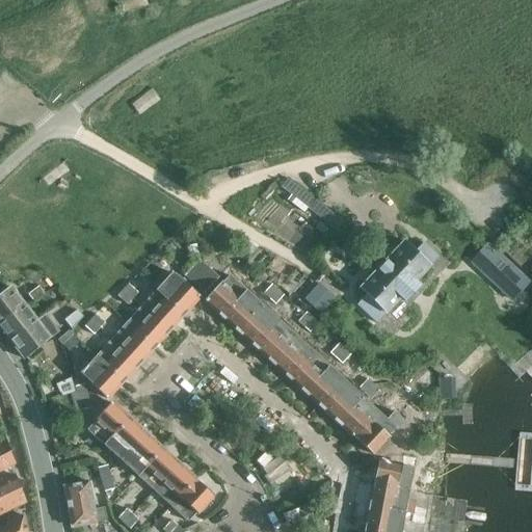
[(144,0),(135,0),(118,7),(125,22),(150,10),(144,0)]
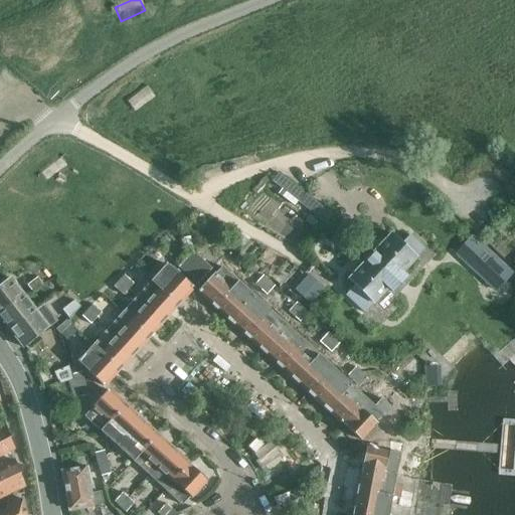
[(147,84),(127,101),(136,113),(157,96),(147,84)]
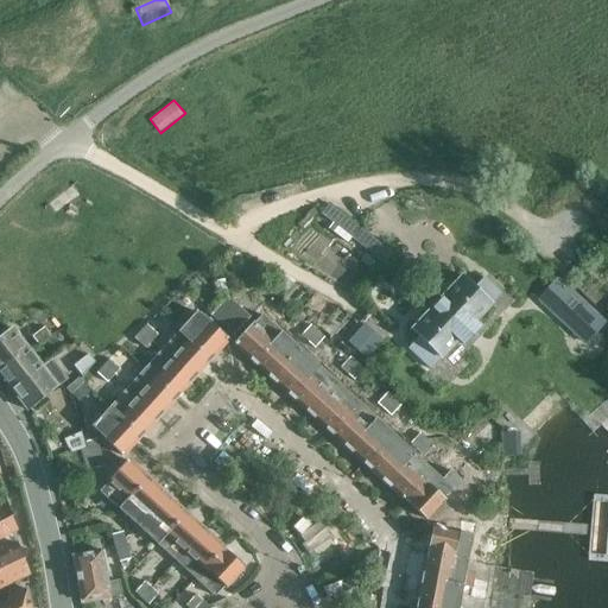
[(71,184),(48,203),(58,217),(83,198),(71,184)]
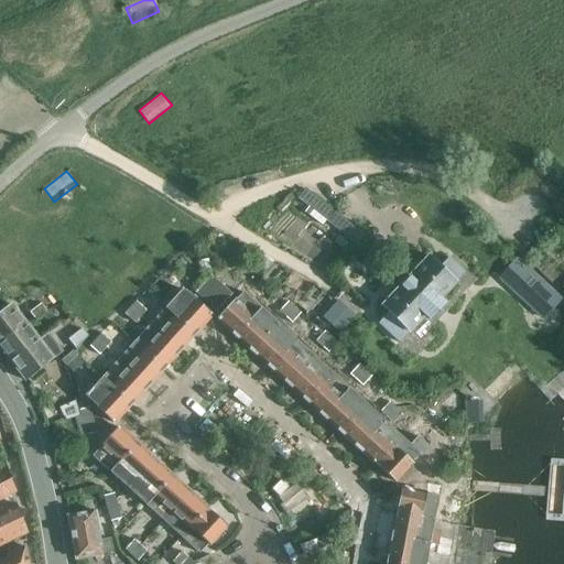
[(343,230),(351,218),(303,186),(296,195),(312,206),(307,213),(324,224),(327,220),(343,230)]
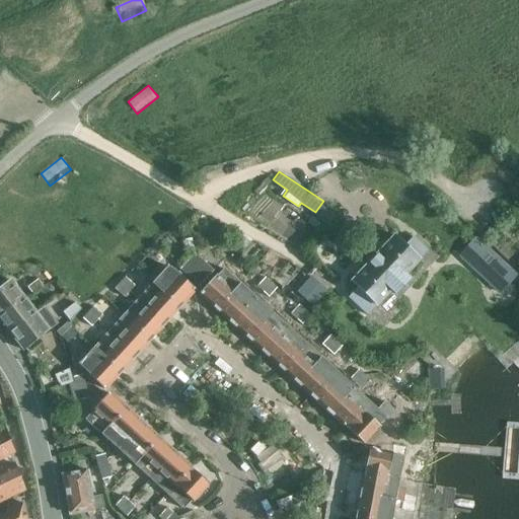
[(329,224),(337,213),(323,204),(316,215),(329,224)]
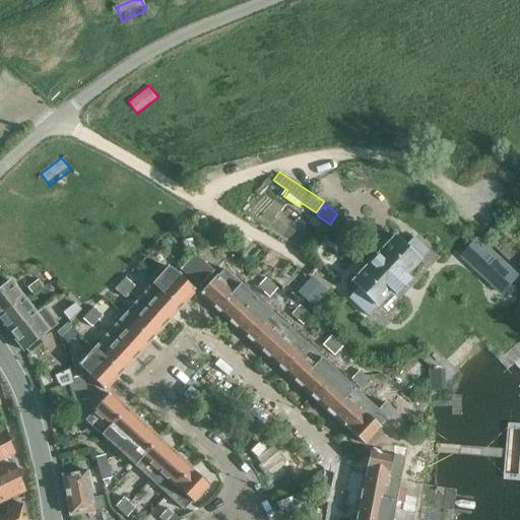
[(394,237),(351,282),(358,288),(348,298),(368,316),(377,307),(378,307),(392,291),(396,296),(410,280),(406,276),(420,261),(419,260),(428,252),(413,238),(405,247),(394,237)]
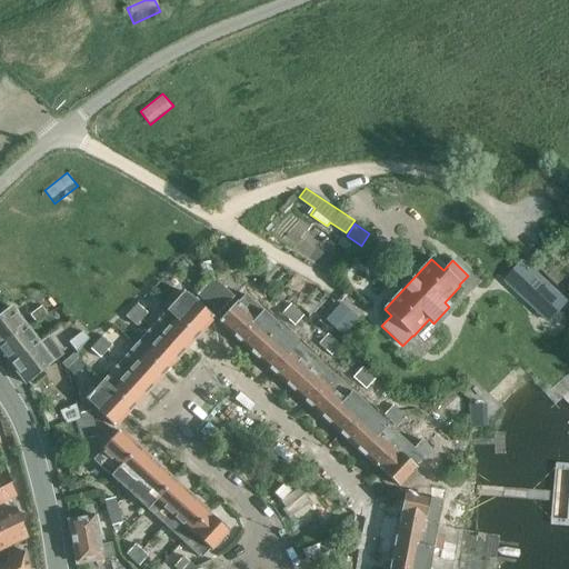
[(525,259),(505,280),(528,301),(548,280),(525,259)]
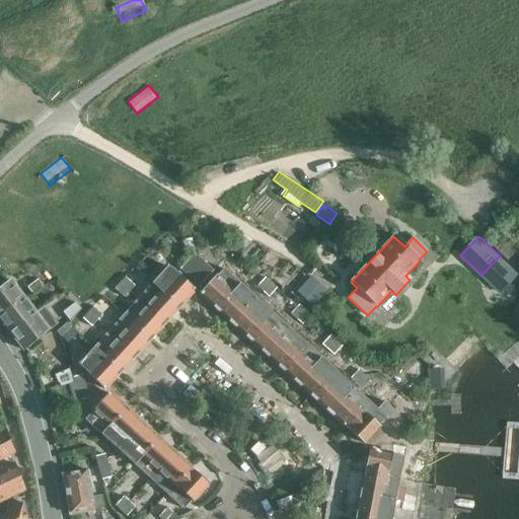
[(199,286),(212,271),(194,254),(180,270),(199,286)]
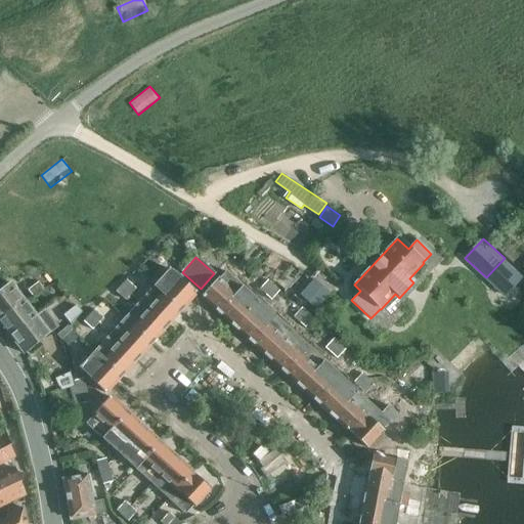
[(505,258),(486,277),(505,295),(523,275),(505,258)]
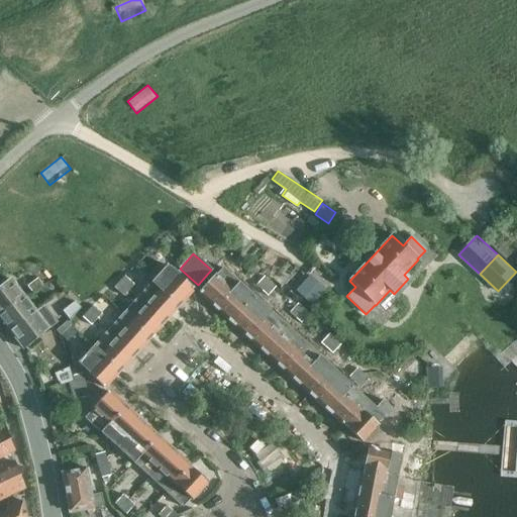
[(151,282),(160,290),(178,305),(193,288),(176,272),(175,274),(167,266),(151,282)]
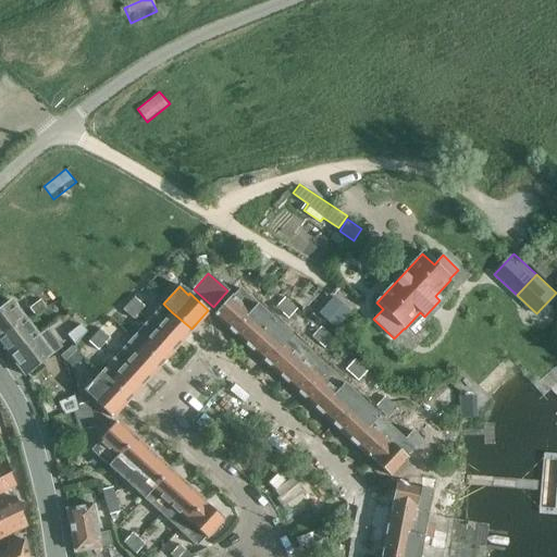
[(230,296),(213,314),(212,314),(231,331),(256,302),(239,288),(231,297),(230,296)]
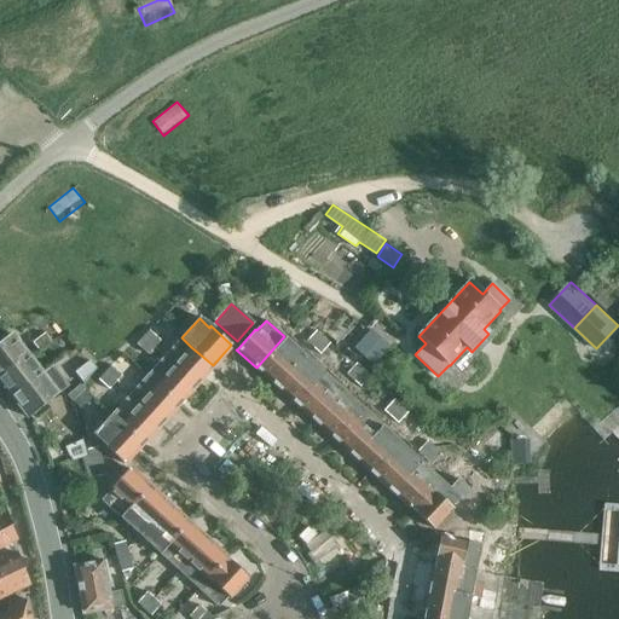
[(316,329),(305,341),(312,350),(323,337),(324,337),(316,329)]
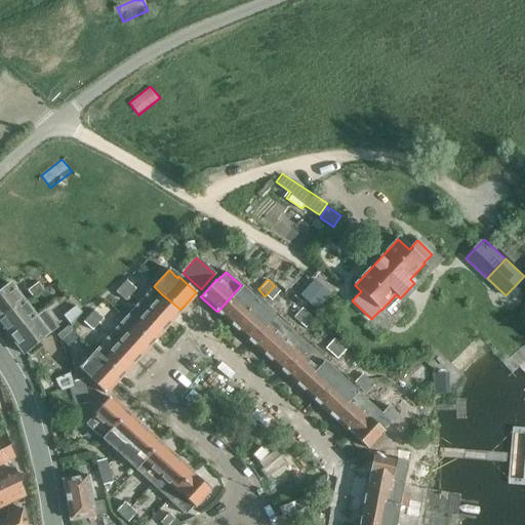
[(38,281),(28,289),(33,296),(43,288),(38,281)]
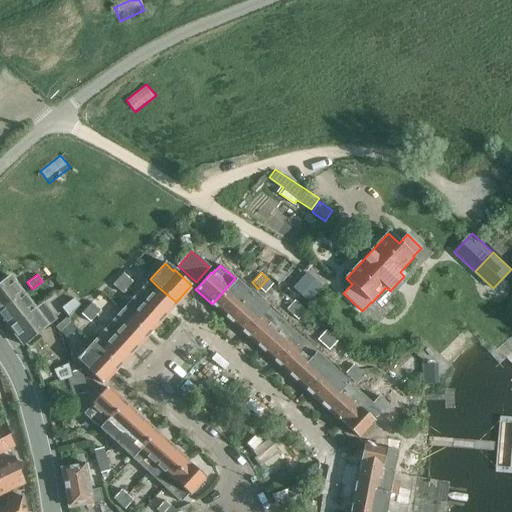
[(123,274),(118,279),(126,287),(132,281),(123,274)]
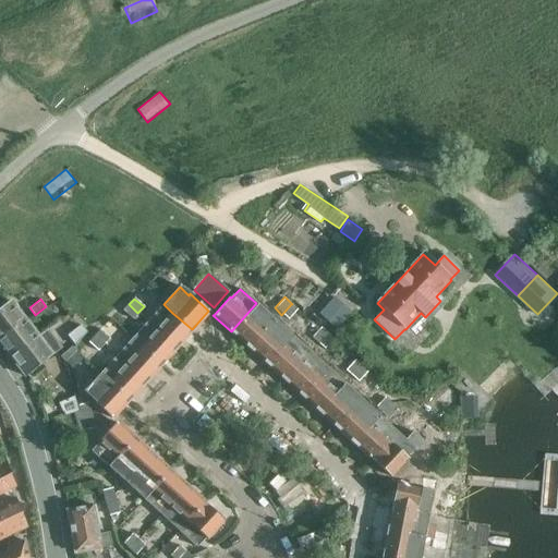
[(256,303),(231,331),(249,348),(274,319),(276,322),(281,315),(275,307),(273,310),(273,304),(267,299),(261,299),(256,303)]
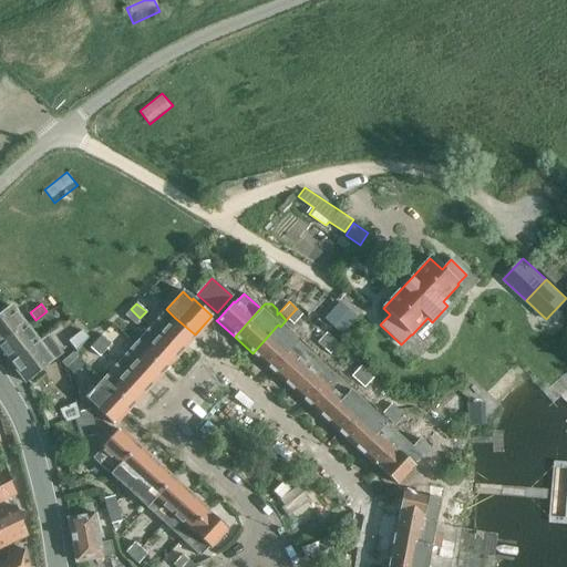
[(339,303),(325,319),(340,333),(354,317),(339,303)]
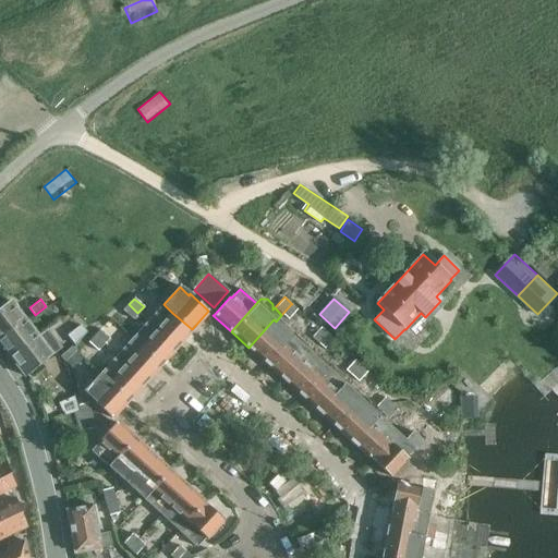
[(12,300),(0,308),(0,338),(25,318),(12,300)]
